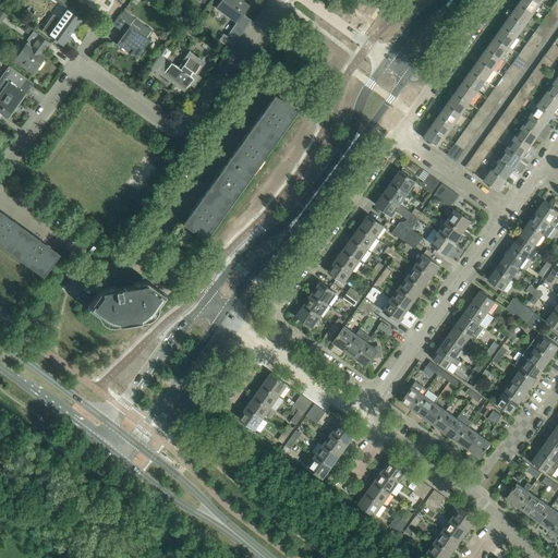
[(82,19),(75,14),(77,11),(80,9),(73,4),(67,0),(64,2),(63,5),(68,9),(60,20),(57,17),(52,14),(41,29),(49,35),(55,39),(53,39),(55,40),(56,41),(56,40),(60,43),(63,45),(72,32),(82,19)]
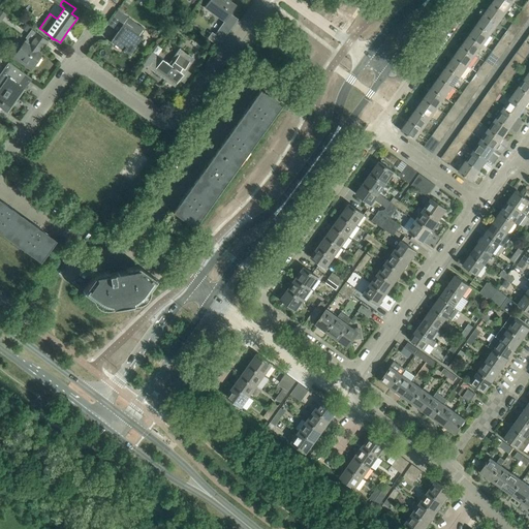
[(209,0),(205,6),(224,21),(214,33),(212,31),(207,38),(218,45),(238,19),(229,12),(235,5),(227,0),(209,0)]
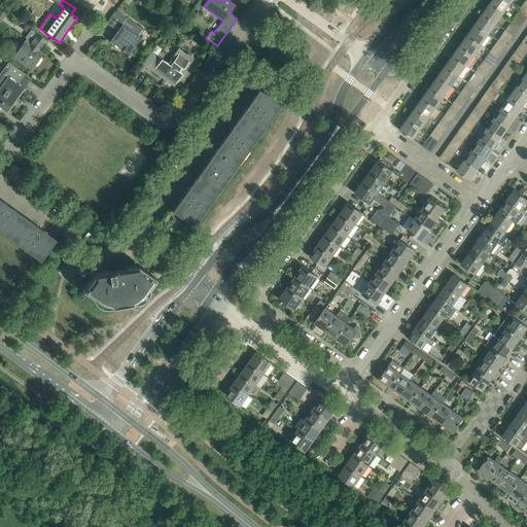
[(512,1),(508,0),(492,0),(491,2),(503,12),(512,1)]
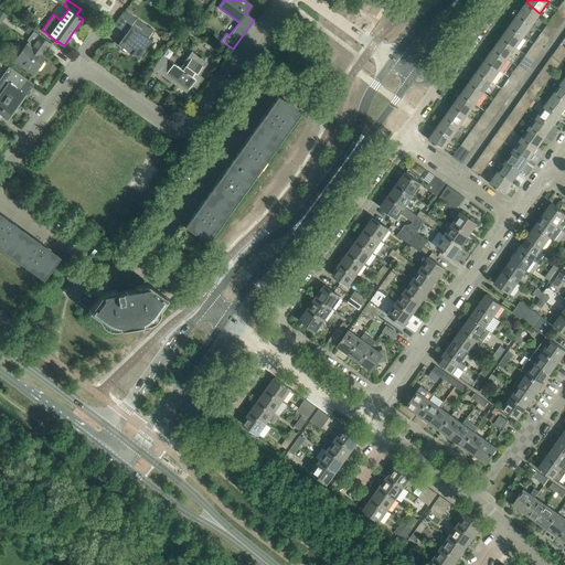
[(540,13),(526,2),(518,14),(532,24),(540,13)]
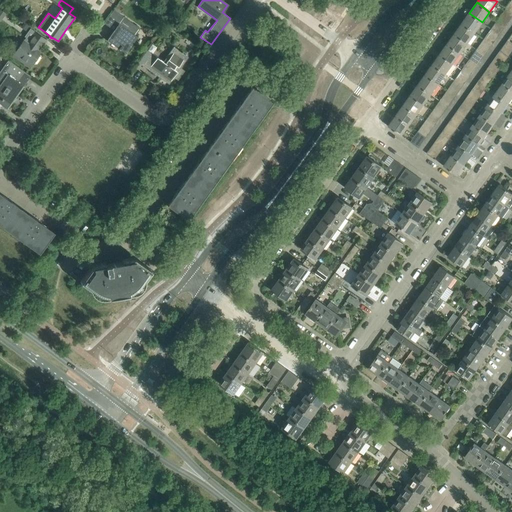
[(509,22),(509,11),(506,9),(499,19),(502,21),(509,22)]
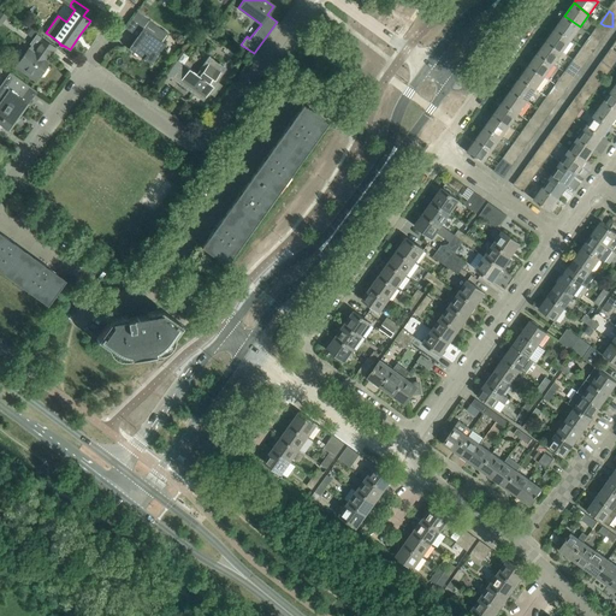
[(161,42),(167,34),(137,12),(125,28),(125,29),(129,24),(140,31),(129,48),(131,46),(144,55),(142,59),(144,60),(144,59),(150,64),(165,45),(161,42)]
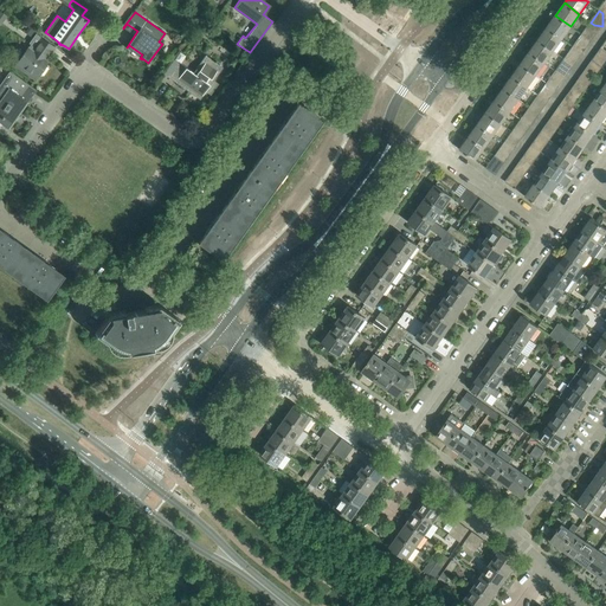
[(571,26),(555,15),(547,27),(562,38),(571,26)]
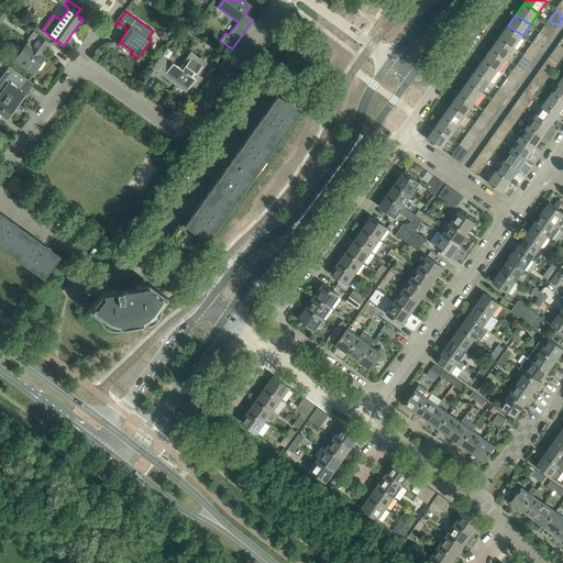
[(551,35),(552,23),(549,21),(540,32),(544,35),(551,35)]
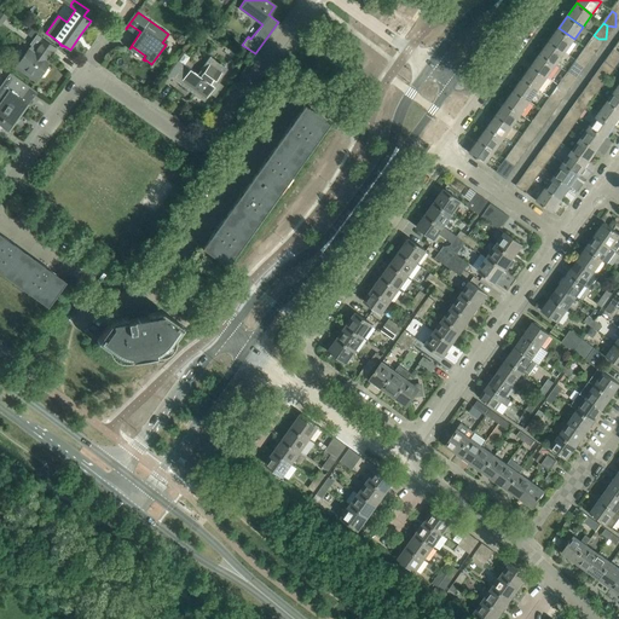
[(574,39),(559,28),(555,33),(554,32),(550,33),(548,36),(548,39),(550,40),(565,51),(574,39)]
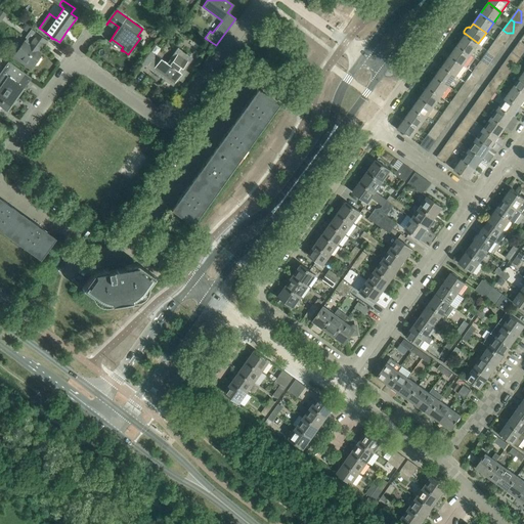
[(506,43),(507,33),(503,30),(495,41),(498,43),(506,43)]
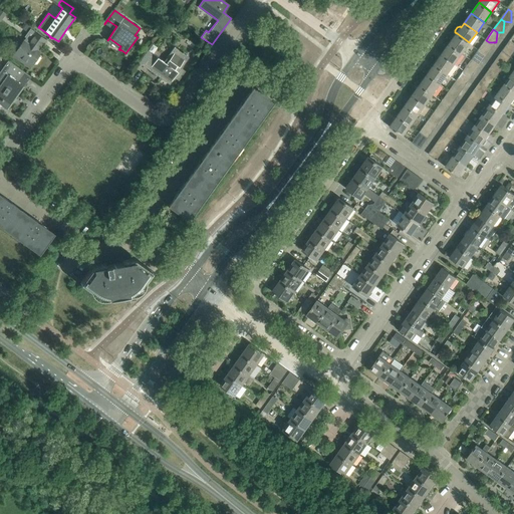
[(46,40),(34,32),(30,30),(25,37),(26,38),(24,41),(13,55),(30,67),(40,52),(36,49),(39,44),(42,46),(46,40)]
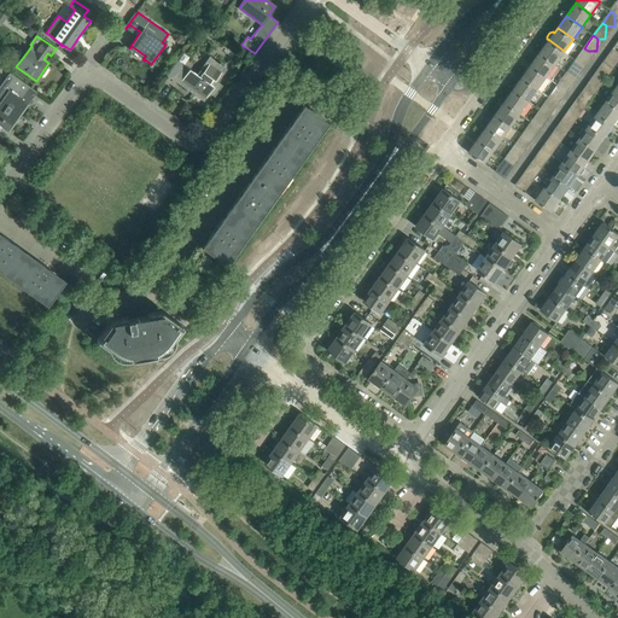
[(564,51),(549,40),(540,53),(555,64),(564,51)]
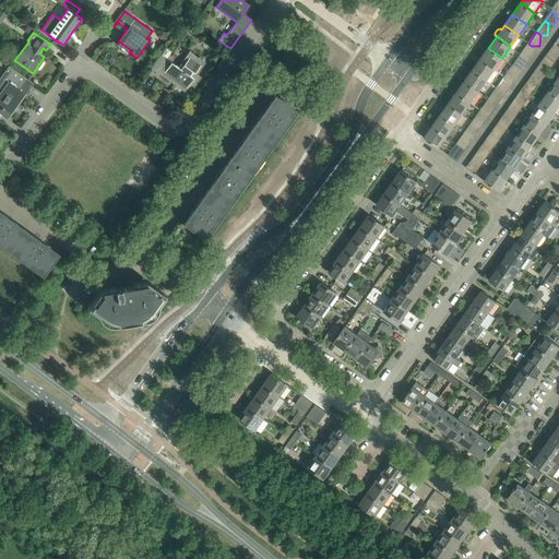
[(532,58),(532,46),(528,44),(521,55),(524,57),(532,58)]
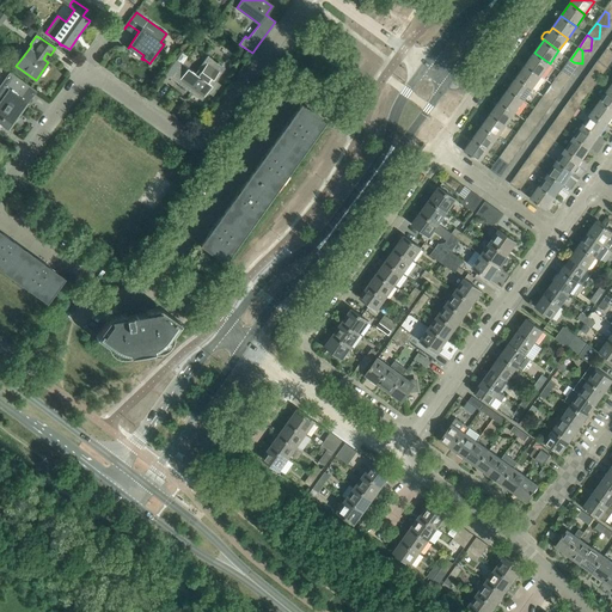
[(607,67),(611,60),(611,51),(611,53),(600,57),(603,65),(607,67)]
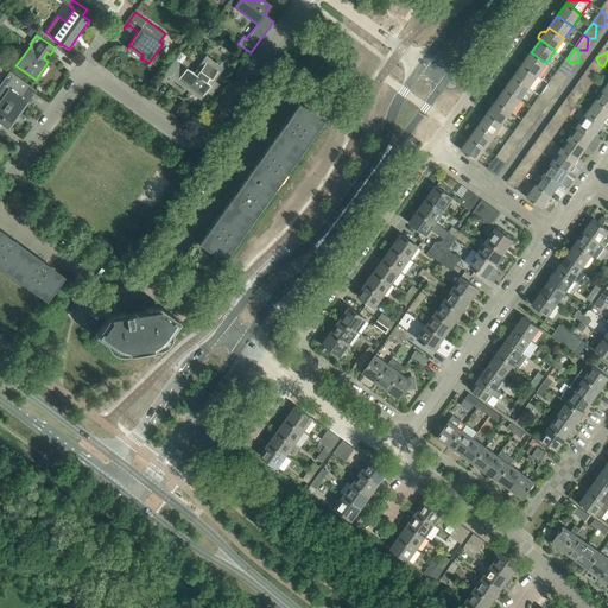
[(546,63),(531,52),(523,64),(538,75),(546,63)]
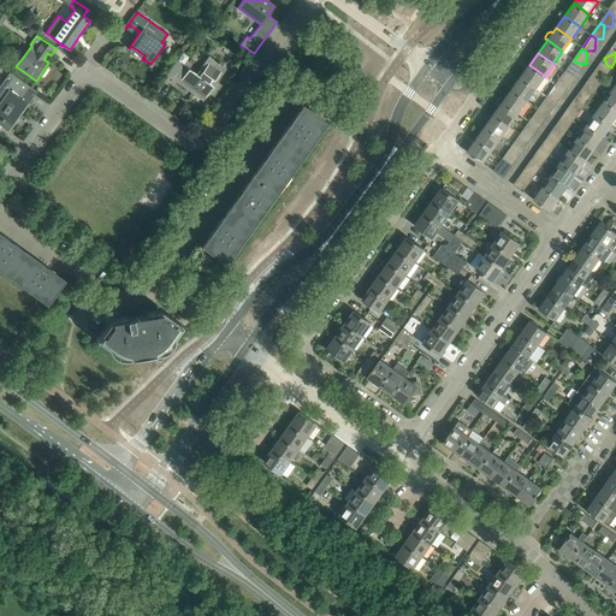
[(196,73),(182,64),(172,78),(187,90),(190,86),(206,98),(208,93),(214,96),(223,86),(215,80),(224,67),(219,64),(220,63),(219,61),(218,63),(209,57),(196,73)]
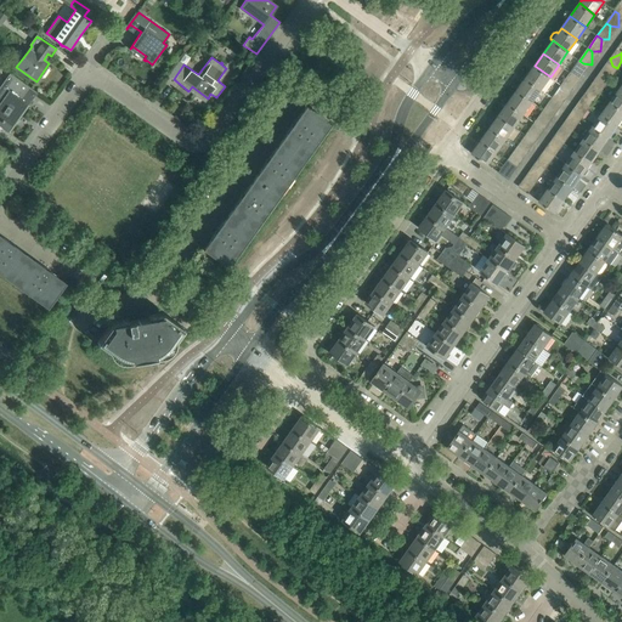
[(582,75),(583,63),(580,61),(570,73),(575,75),(582,75)]
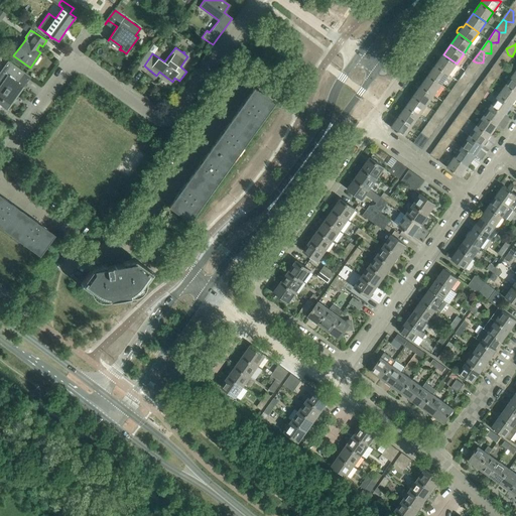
[(457,63),(443,54),(435,65),(448,74),(457,63)]
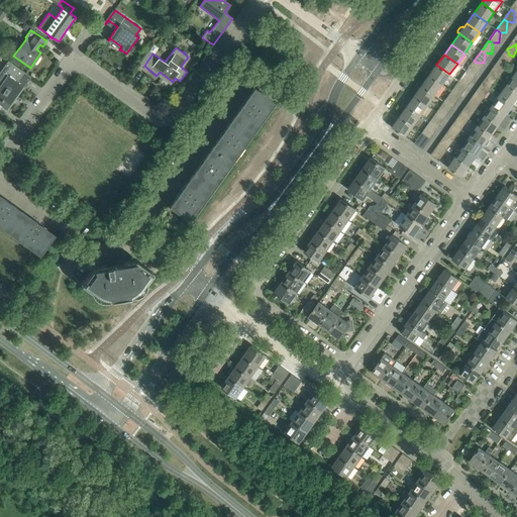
[(505,67),(513,57),(509,55),(499,60),(502,65),(505,67)]
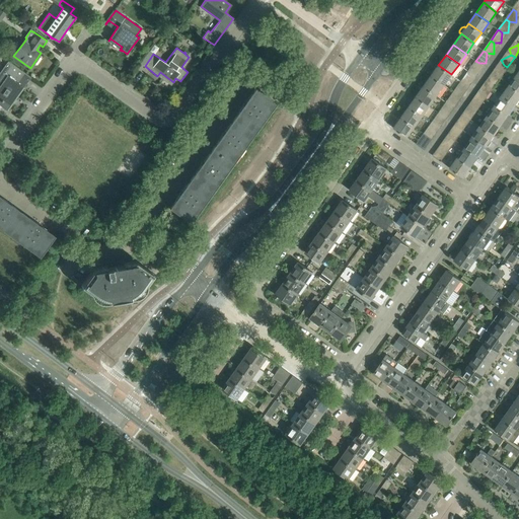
[(31,77),(24,72),(8,61),(0,71),(0,104),(9,112),(10,110),(8,109),(23,88),(25,89),(25,88),(24,87),(31,77)]
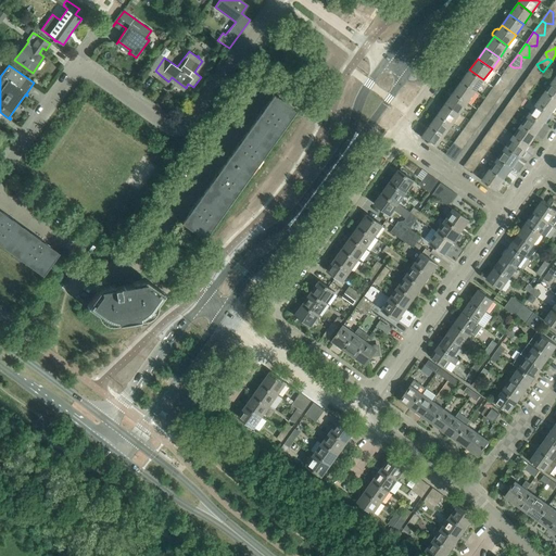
[(513,79),(514,67),(509,65),(502,76),(505,79),(513,79)]
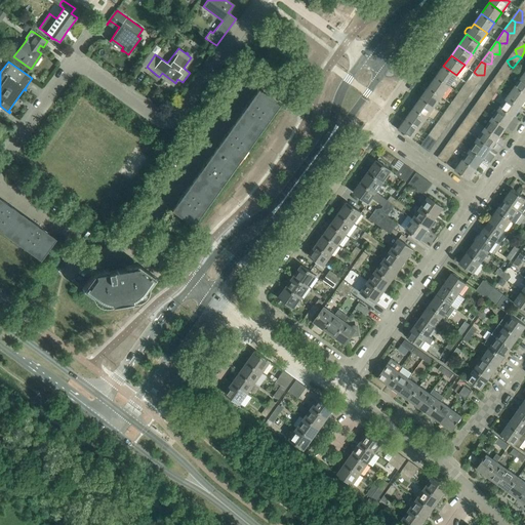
[(456,75),(443,66),(436,76),(449,86),(456,75)]
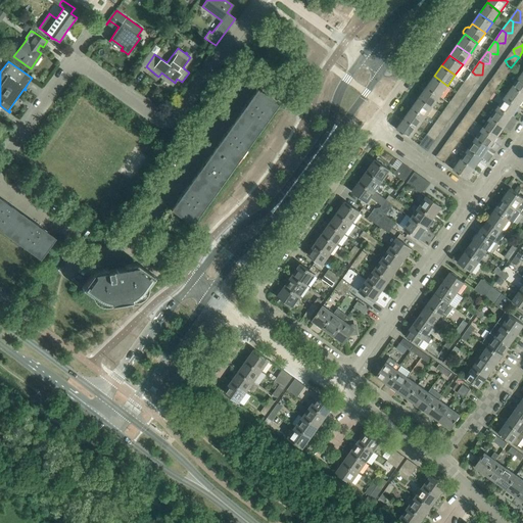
[(504,79),(511,67),(508,65),(497,69),(501,76),(504,79)]
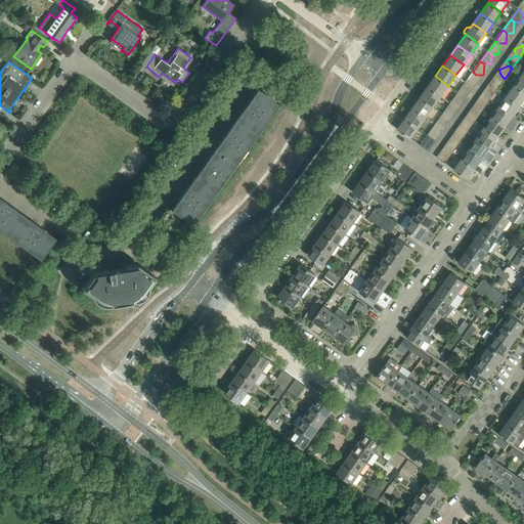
[(476,85),(476,75),(473,72),(465,82),(469,85),(476,85)]
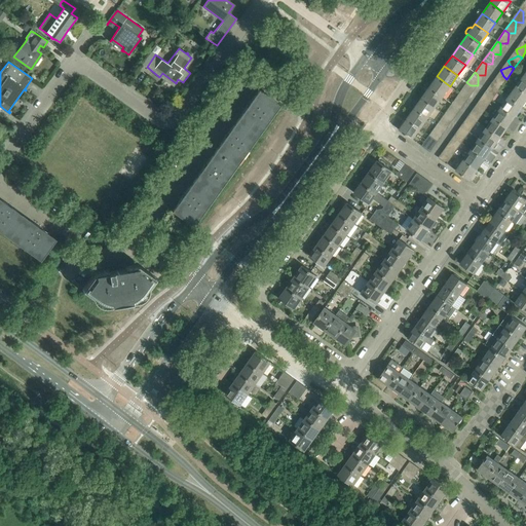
[(525,91),(525,76),(524,75),(517,85),(525,91)]
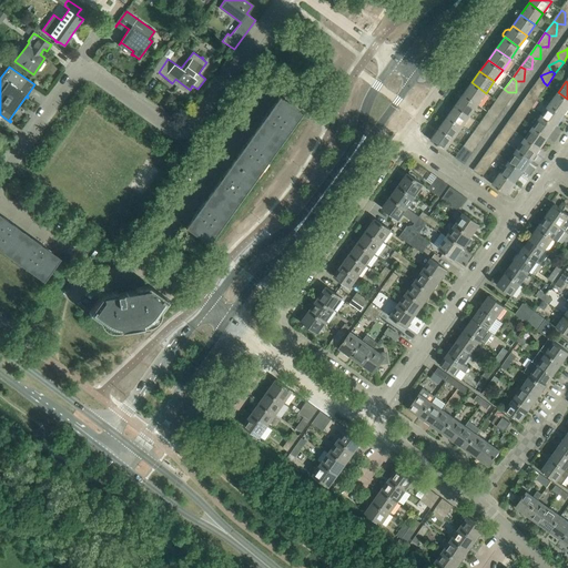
[(486,93),(472,82),(464,94),(478,104),(486,93)]
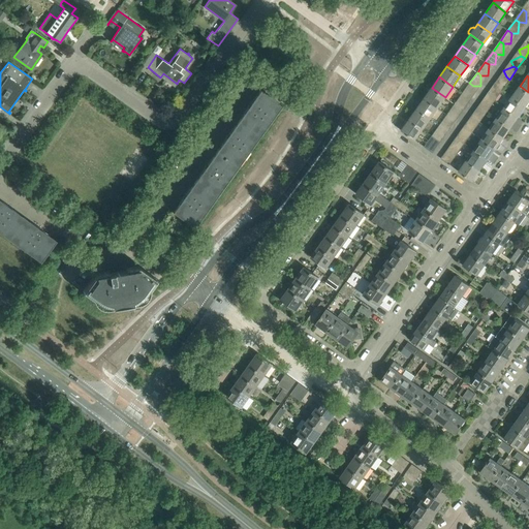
[(502,90),(509,80),(506,76),(496,82),(498,87),(502,90)]
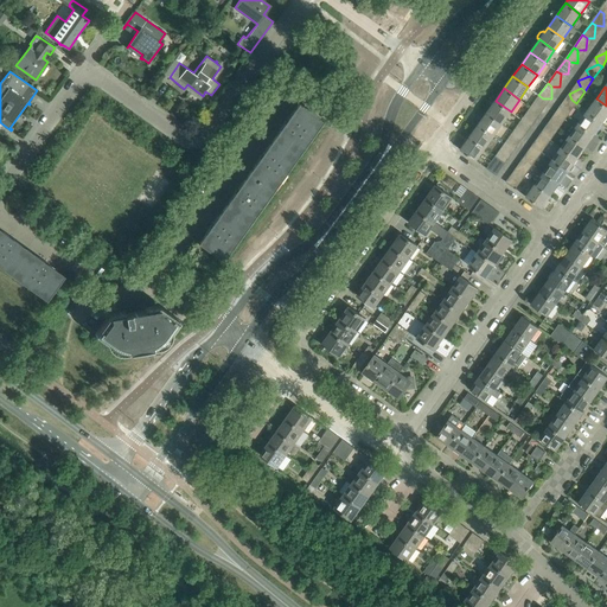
[(542,110),(543,98),(538,95),(530,107),(535,110),(542,110)]
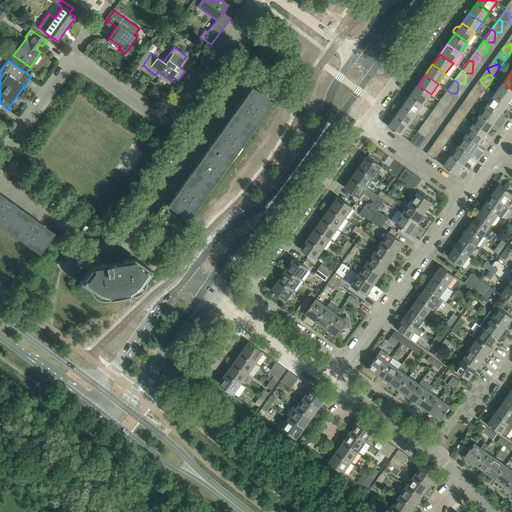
[(508,103),(511,97),(511,89),(503,83),(495,93),(508,103)]
